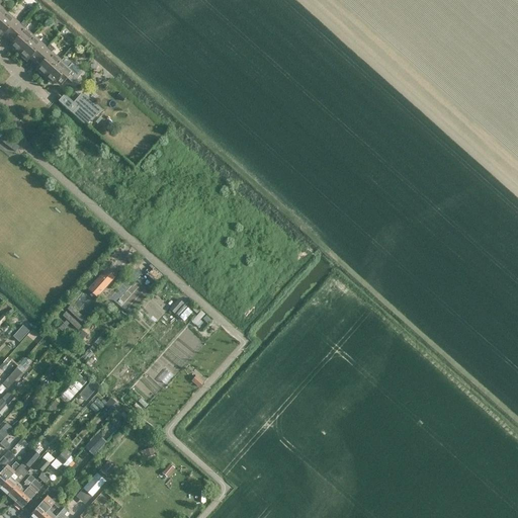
[(6,14),(0,20),(0,35),(1,36),(4,33),(8,37),(23,21),(19,25),(6,14)]
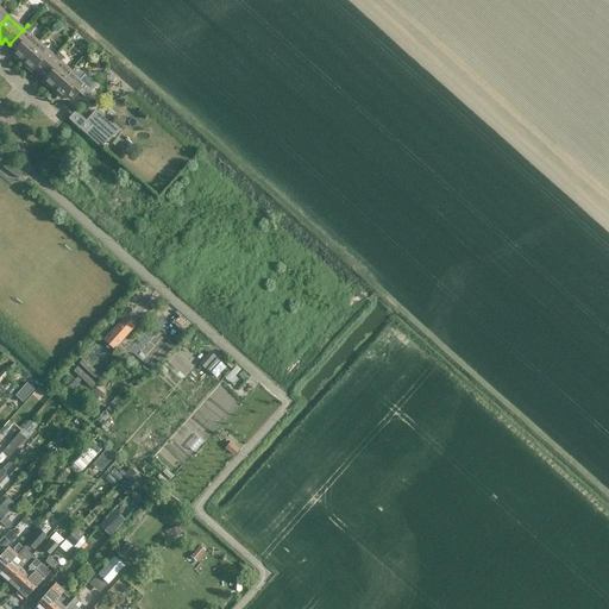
[(27,25),(10,44),(14,49),(12,52),(23,62),(38,44),(29,35),(33,30),(27,25)]
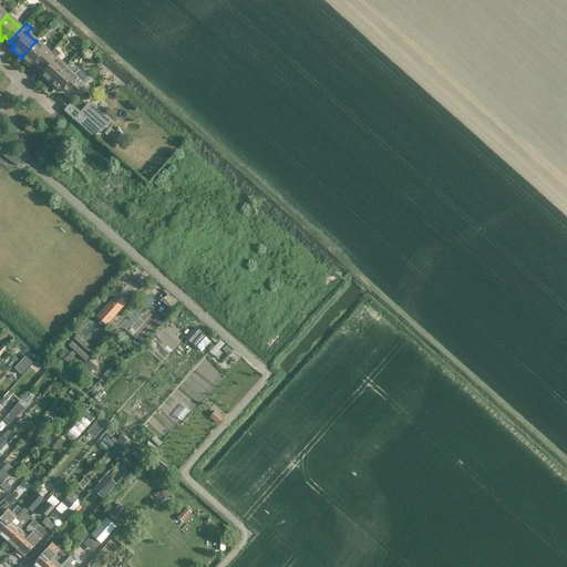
[(35,41),(21,58),(30,66),(33,63),(38,66),(54,49),(54,48),(50,53),(35,41)]
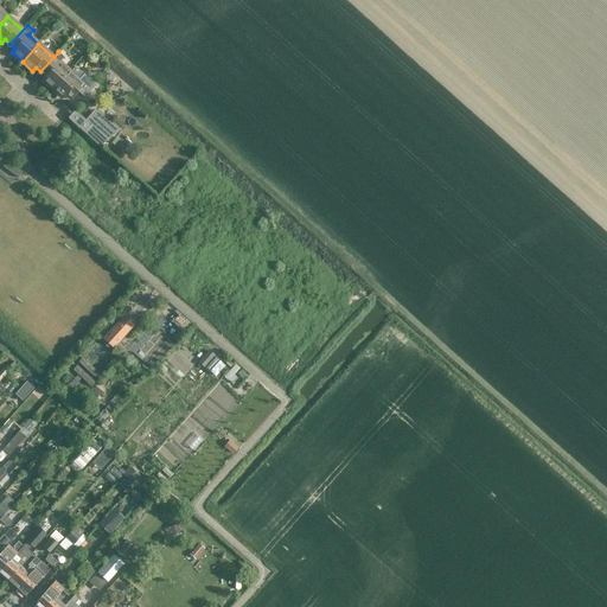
[(58,52),(40,71),(46,76),(43,80),(53,89),(69,71),(59,62),(64,57),(58,52)]
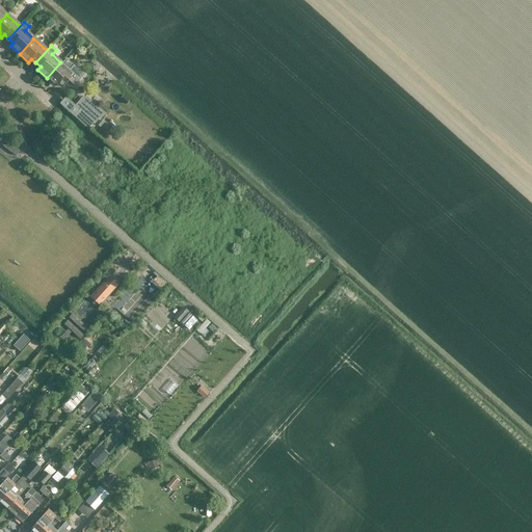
[(60,62),(47,78),(55,86),(58,83),(63,87),(70,79),(71,80),(72,80),(74,77),(74,76),(74,75),(78,70),(73,65),(69,70),(60,62)]
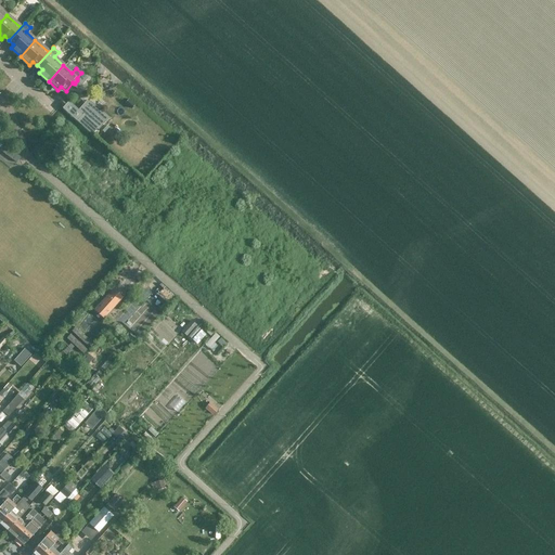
[(108,118),(91,102),(80,114),(99,129),(108,118)]
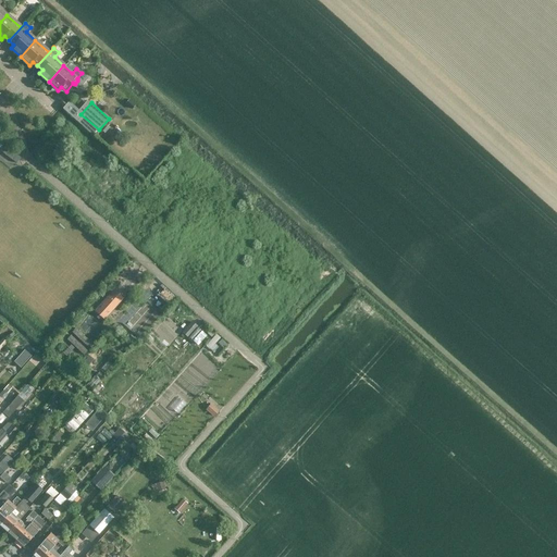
[(98,309),(106,316),(121,298),(113,292),(98,309)]
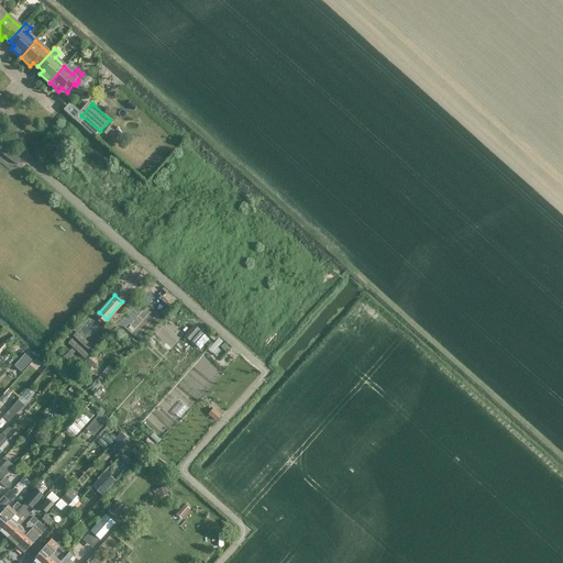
[(189,341),(199,330),(194,324),(184,335),(189,341)]
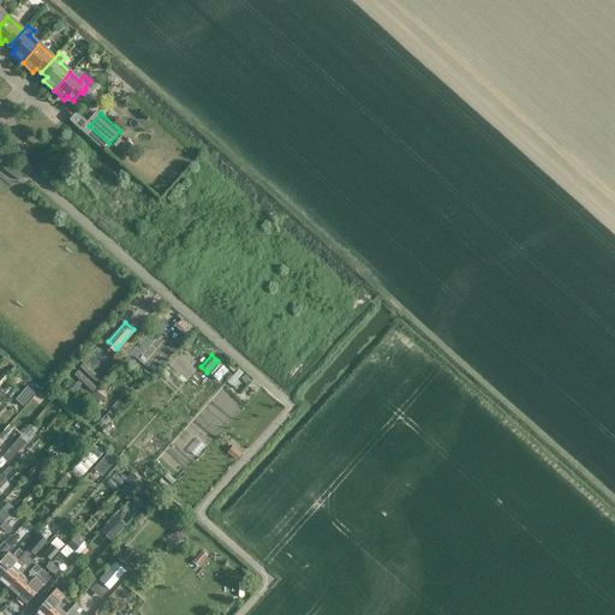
[(218,381),(228,370),(222,365),(212,376),(218,381)]
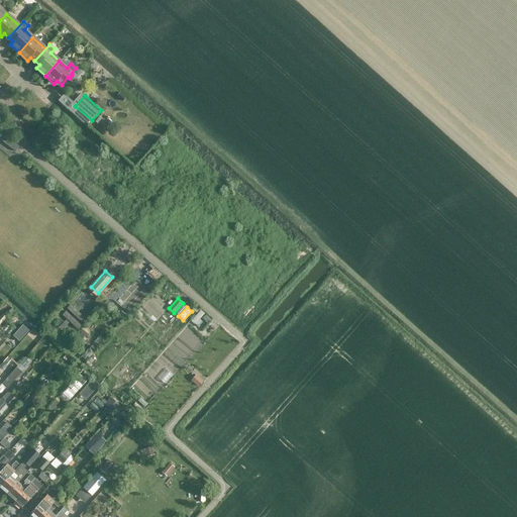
[(194,324),(204,313),(200,310),(190,321),(194,324)]
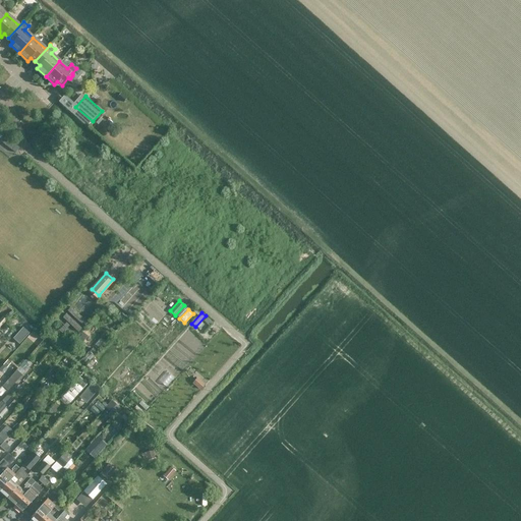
[(212,322),(207,316),(203,321),(208,326),(212,322)]
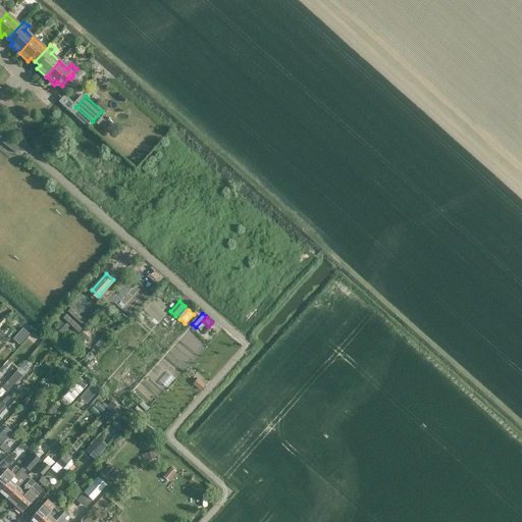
[(180,321),(159,344),(166,351),(188,328),(180,321)]
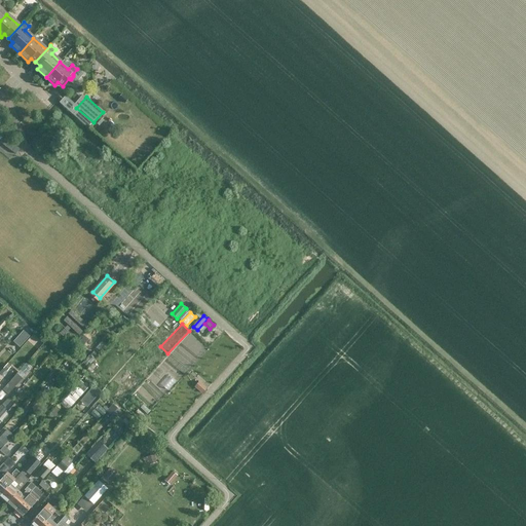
[(25,331),(14,342),(22,347),(31,336),(25,331)]
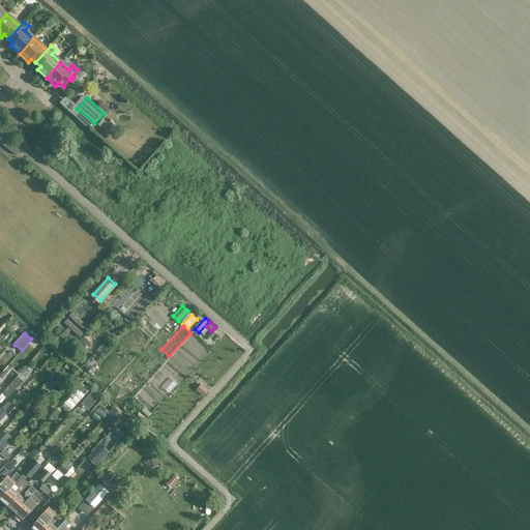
[(0,401),(2,403),(31,371),(26,365),(0,394),(0,401)]
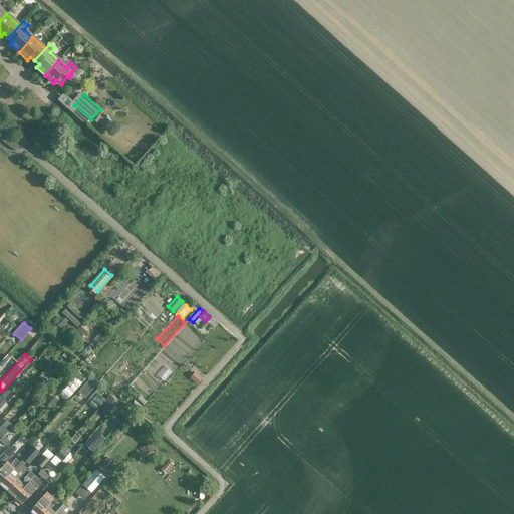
[(190,377),(197,383),(201,379),(195,373),(190,377)]
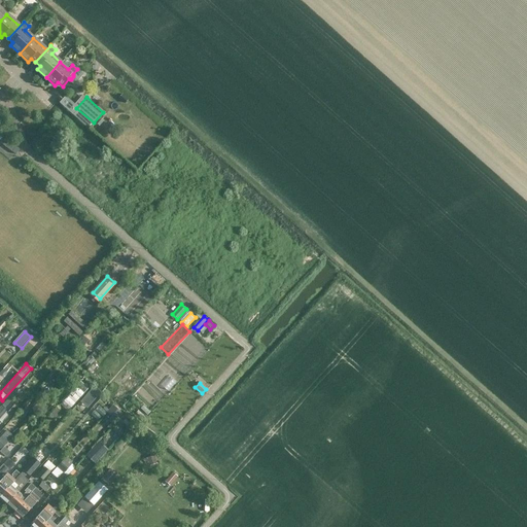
[(89,408),(100,391),(92,386),(80,402),(89,408)]
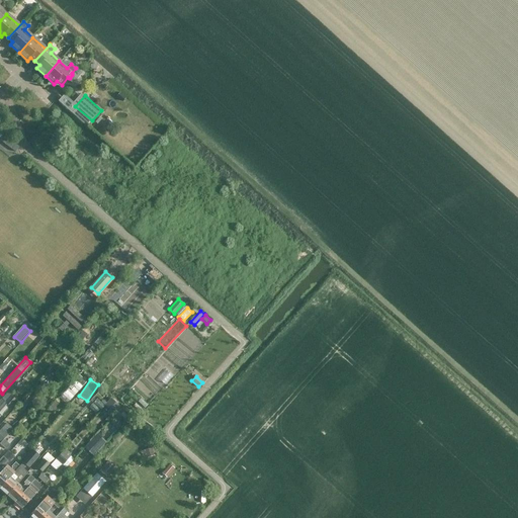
[(75,380),(64,394),(71,399),(82,385),(75,380)]
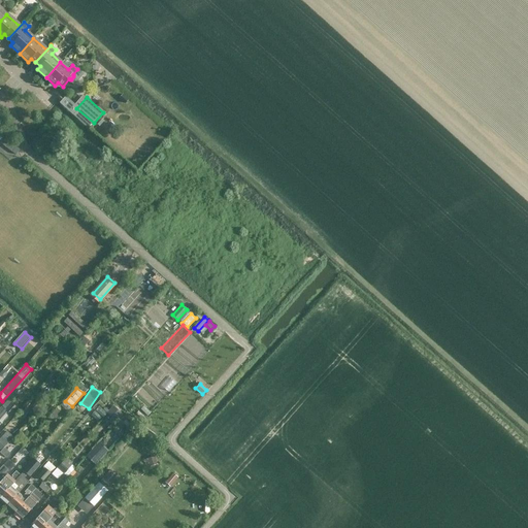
[(2,406),(4,409),(11,402),(8,399),(2,406)]
